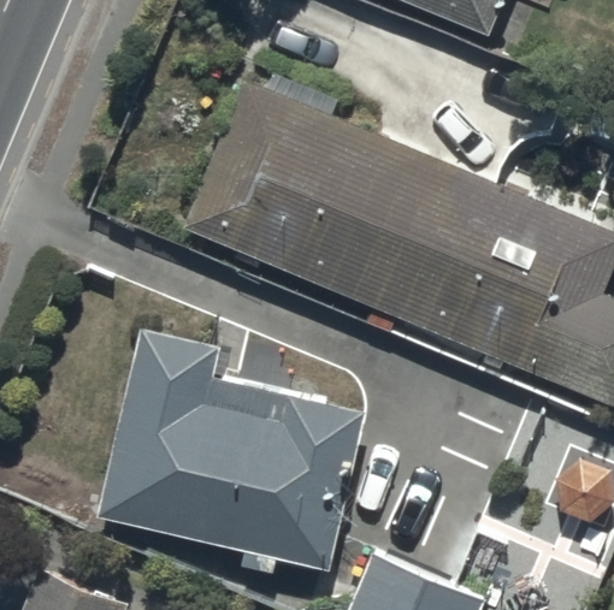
[(401,0),(489,39),(506,0),(512,0),(544,15),(550,0),(401,0)]
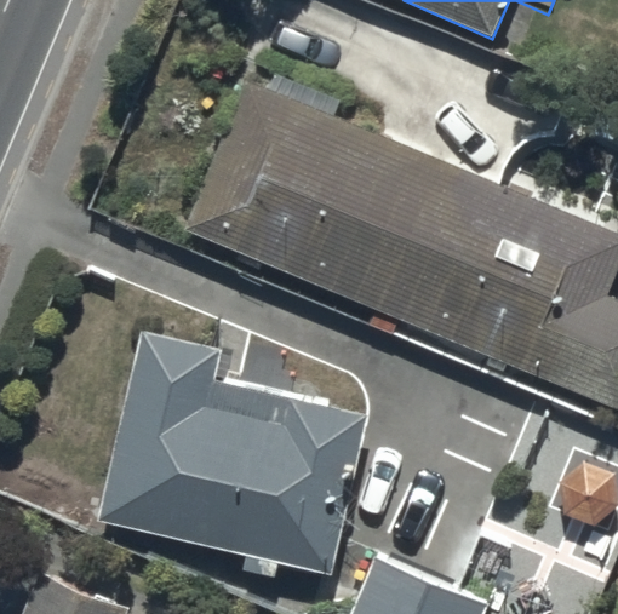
[(265,263),(373,307),(366,325),(394,336),(400,319),(617,407),(617,298),(605,293),(617,263),(617,237),(333,115),(338,103),(296,85),(291,98),(247,79),(183,229),(236,251),(233,262),(261,273),(265,263)]
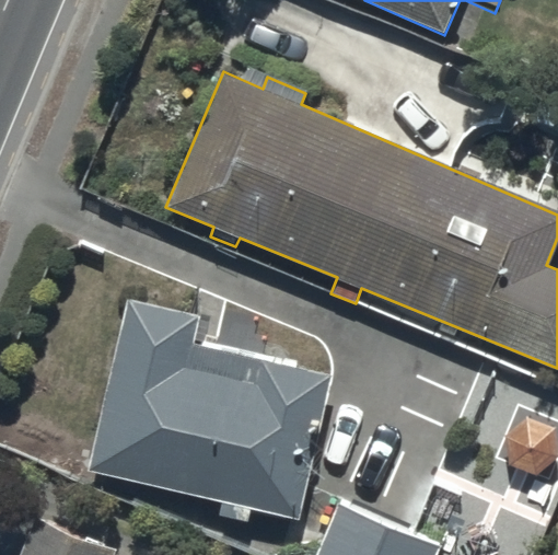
[(199,315),(127,300),(86,472),(222,500),(219,516),(247,521),(250,510),(300,521),(330,374),(193,345),(199,315)]
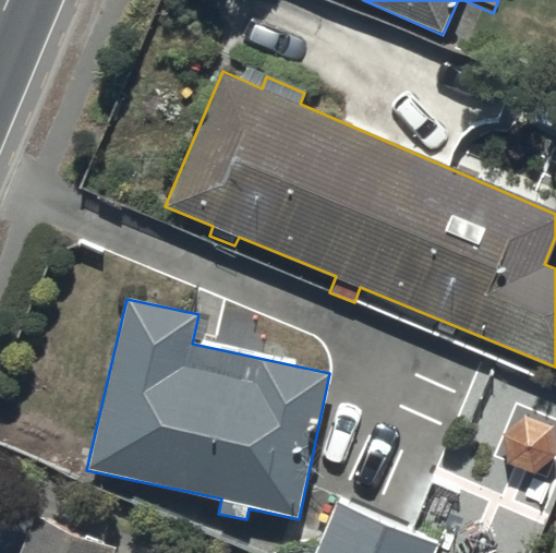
[(434,552),(437,545),(336,503),(313,552),(434,552)]
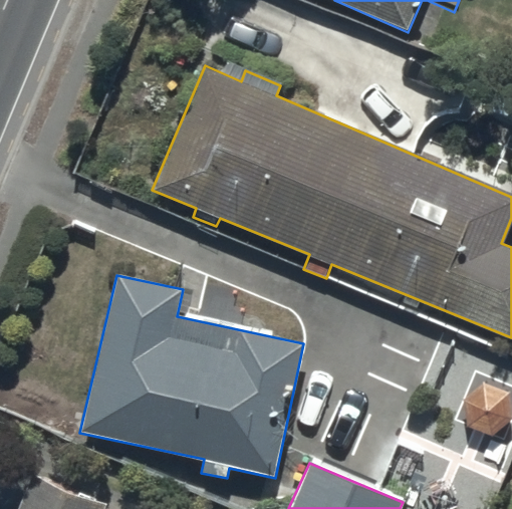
[(104,508),(106,503),(32,474),(17,508),(104,508)]
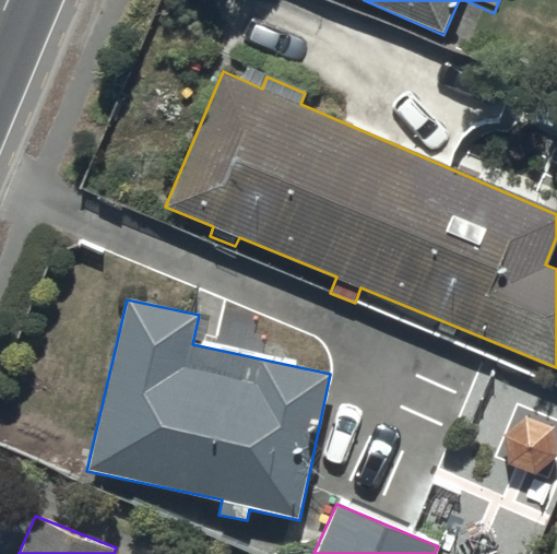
All buildings are outlined.
